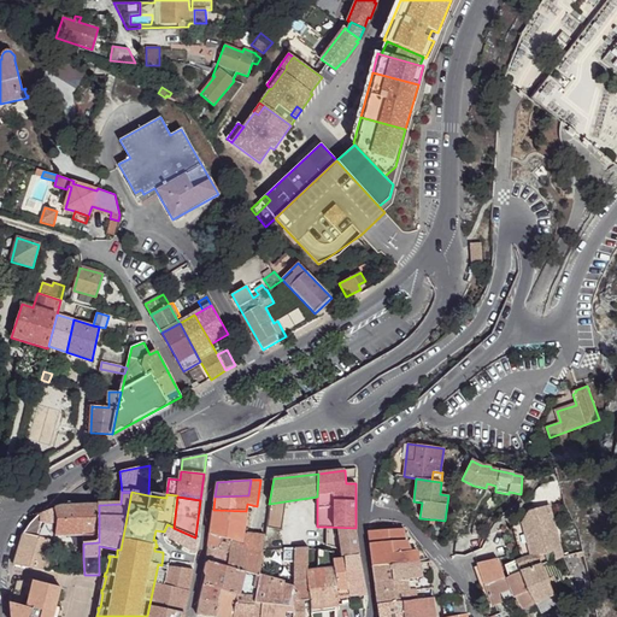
[(22,535),(13,565),(48,571),(56,536),(83,536),(83,544),(99,542),(99,518),(99,505),(63,506),(56,507),(40,515),(30,523),(22,535)]
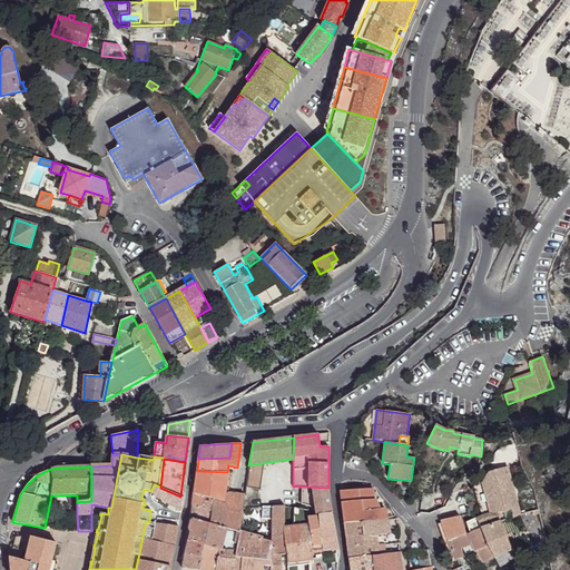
[(488,503),(479,505),(481,516),(483,514),(491,513),(498,512),(503,512),(504,512),(511,510),(514,518),(520,516),(507,468),(490,472),(482,483),(488,503)]
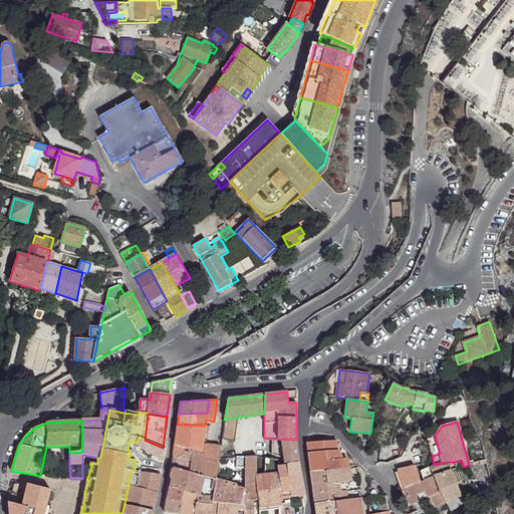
[(178,425),(175,445),(193,451),(202,453),(203,445),(205,426),(178,425)]
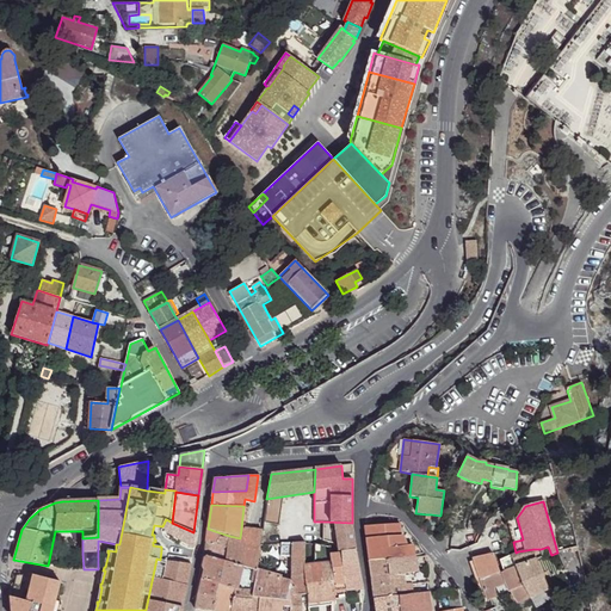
[(513,542),(523,539),(517,518),(507,520),(513,542)]
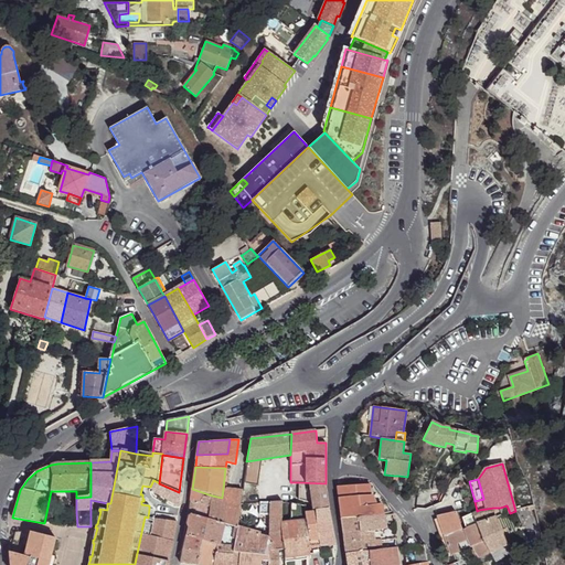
[(153,480),(150,487),(155,492),(166,499),(168,500),(180,507),(183,493),(179,492),(159,483),(153,480)]
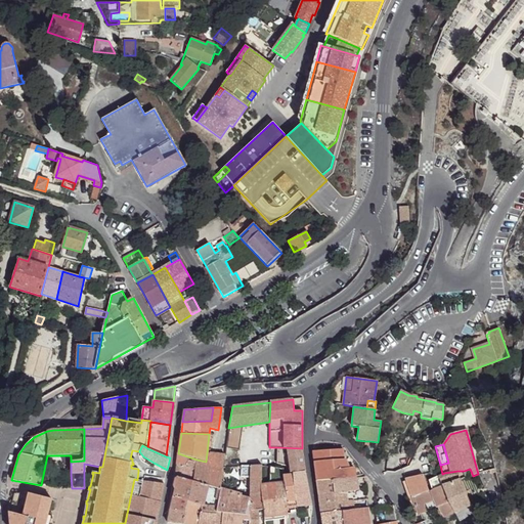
[(293,472),(293,474),(305,472),(302,448),(277,447),(277,464),(290,467),(291,472),(293,472)]
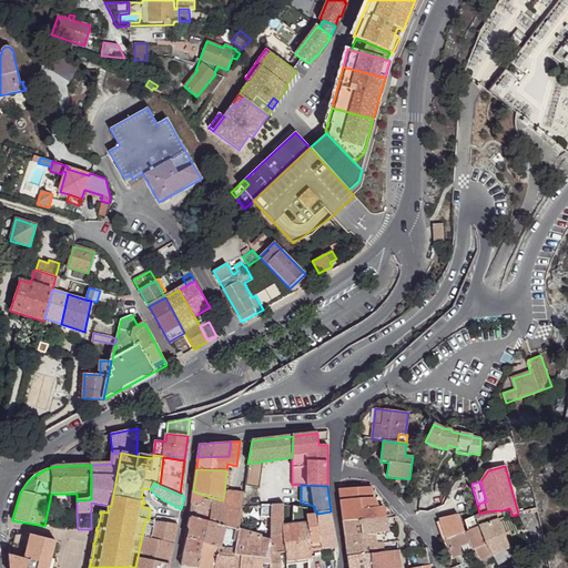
[(338,489),(344,521),(386,518),(385,513),(379,514),(378,507),(375,499),(374,498),(372,498),(372,487),(348,488),(348,487),(340,488),(340,489),(338,489)]
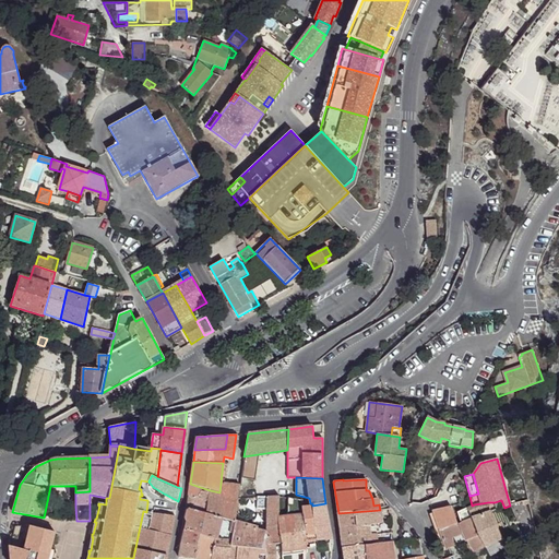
[(190,484),(189,497),(209,502),(210,490),(190,484)]
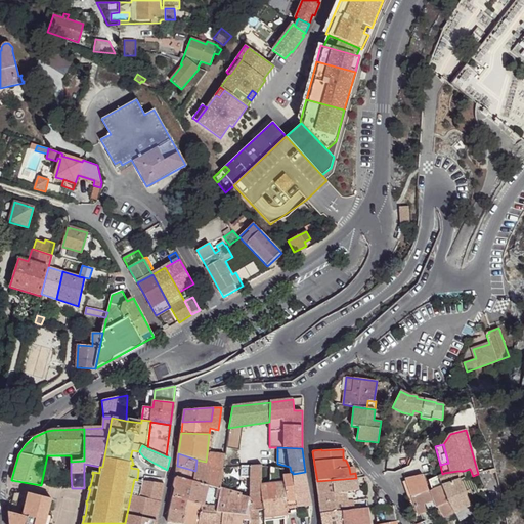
[(195,471),(193,483),(221,489),(224,455),(207,453),(206,462),(197,460),(195,471)]
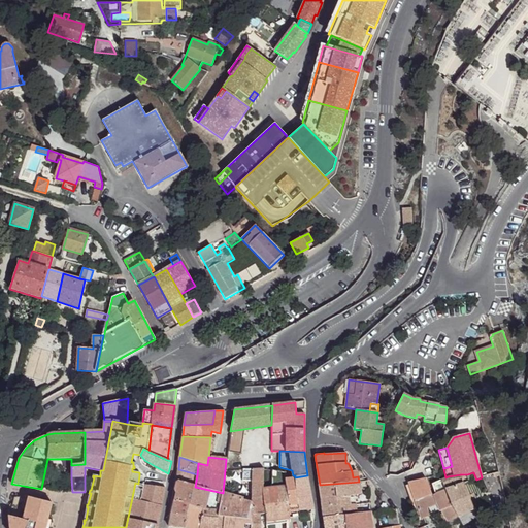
[(242,481),(253,482),(252,502),(251,527),(260,527),(260,514),(265,514),(262,488),(264,488),(264,468),(243,469),(242,481)]
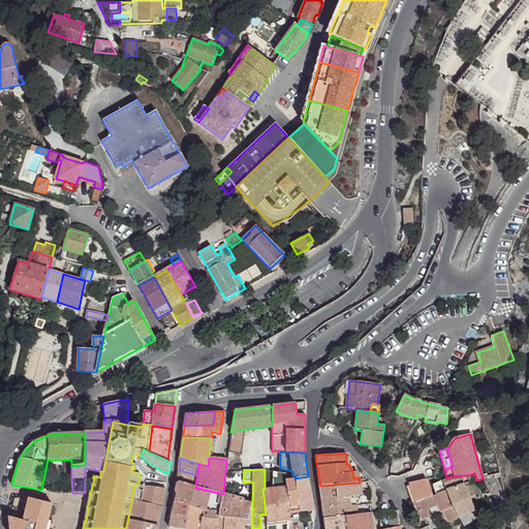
[(179,470),(177,483),(180,483),(179,484),(195,488),(197,475),(179,470)]
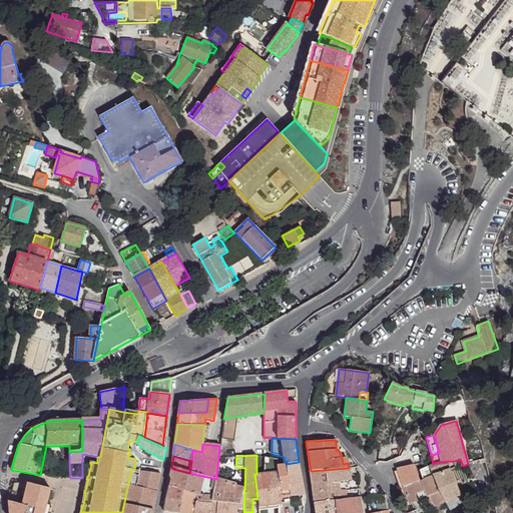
[(265,456),(264,473),(278,472),(277,465),(278,465),(278,458),(265,456)]
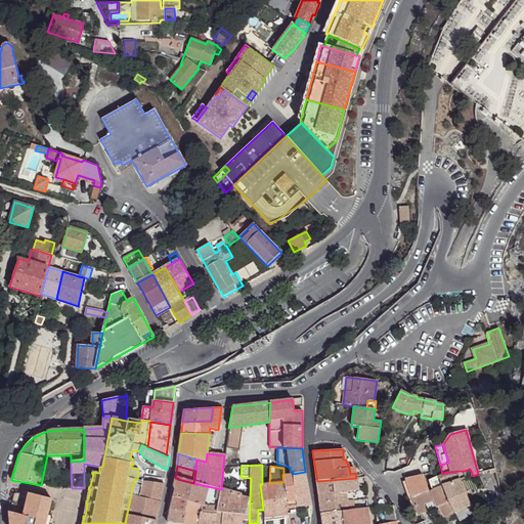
[(444,473),(442,474),(429,480),(432,490),(442,486),(453,512),(454,513),(455,513),(470,505),(461,480),(457,471),(451,472),(444,473)]
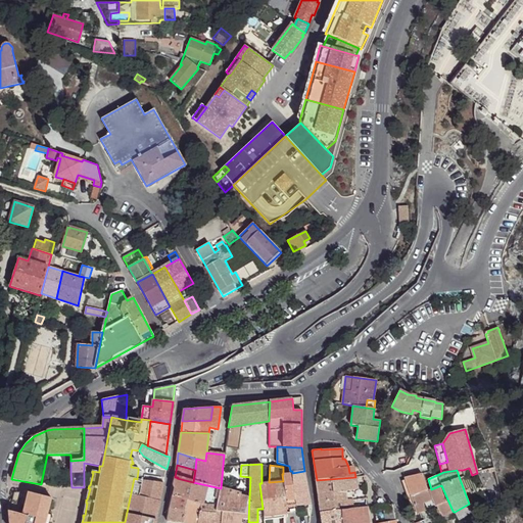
[(463,470),(462,470),(457,470),(460,479),(465,477),(463,470)]
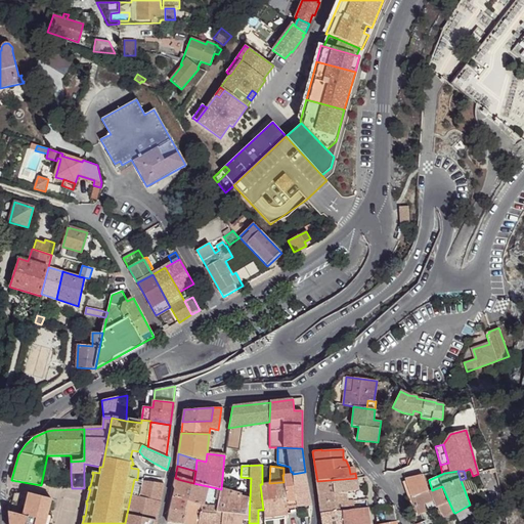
[(297,512),(297,514),(305,513),(305,510),(304,506),(311,505),(305,472),(293,474),(297,512)]
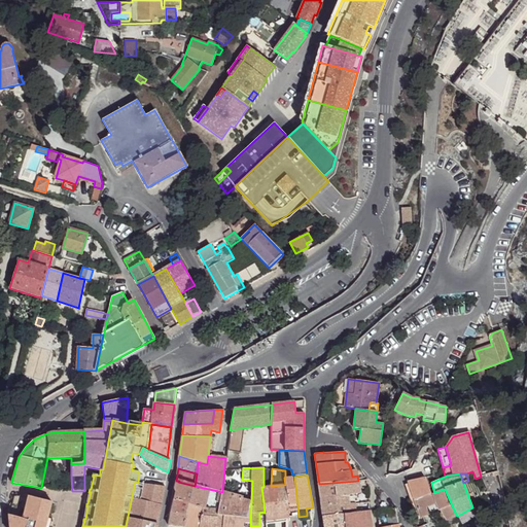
[(285,485),(289,517),(299,515),(294,477),(285,478),(284,478),(285,485)]
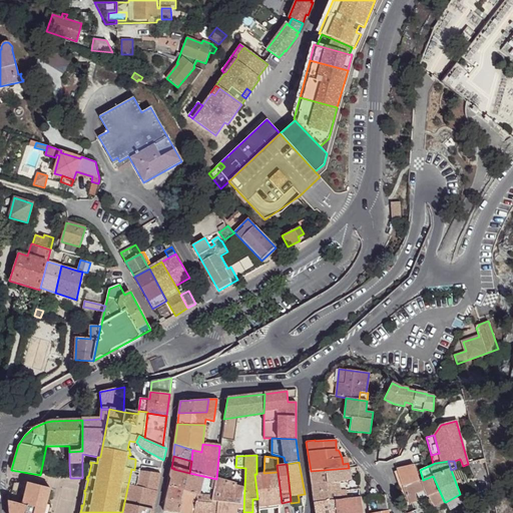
[(444,501),(433,476),(423,480),(420,481),(414,464),(397,468),(410,504),(418,501),(415,494),(424,490),(427,497),(428,497),(435,507),(444,501)]
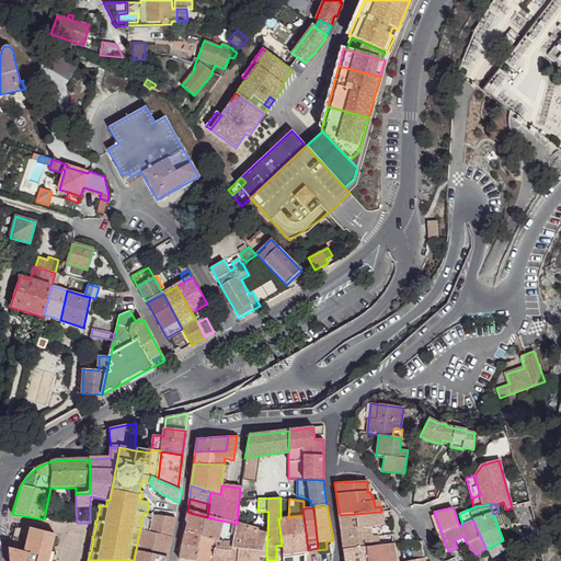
[(340,515),(341,529),(377,526),(384,525),(381,512),(340,515)]
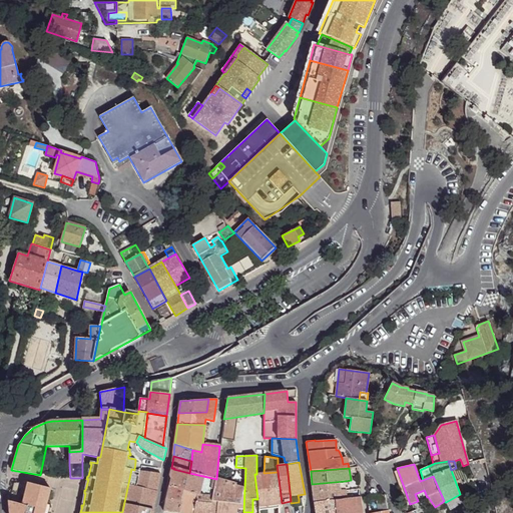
[(131,469),(122,512),(152,512),(160,474),(140,471),(138,470),(134,470),(131,469)]
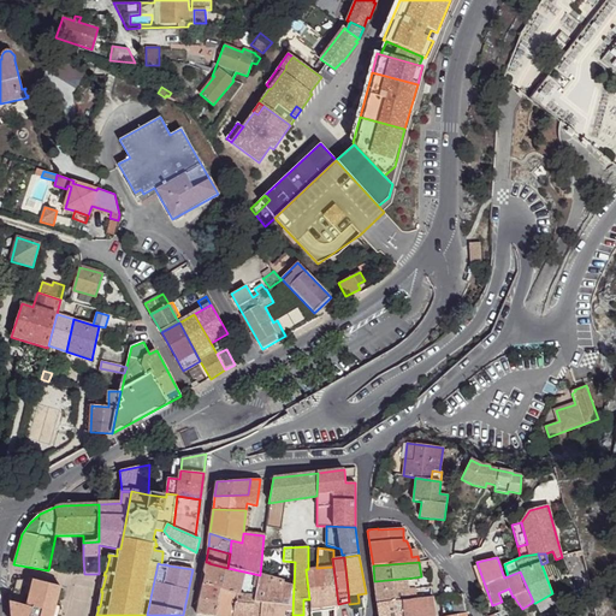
[(208,563),(203,584),(221,588),(237,594),(255,594),(254,602),(262,603),(260,615),(292,615),(294,586),(283,584),(284,581),(260,575),(227,568),(208,563)]
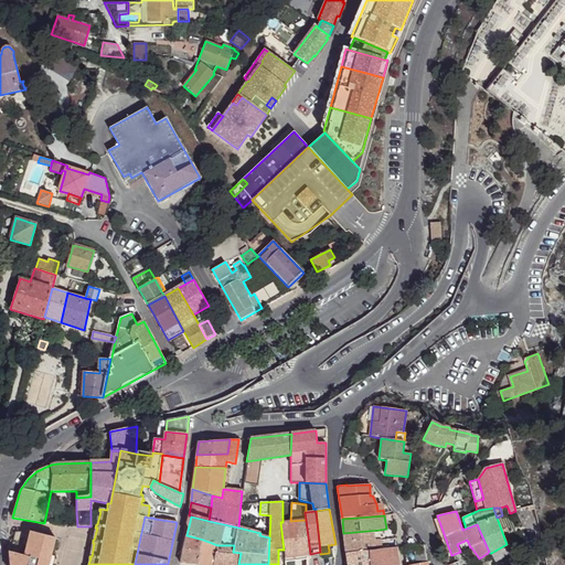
[(285,557),(285,564),(294,564),(294,561),(295,561),(295,556),(310,554),(306,520),(290,521),(283,522),(280,522),(284,550),(285,557)]
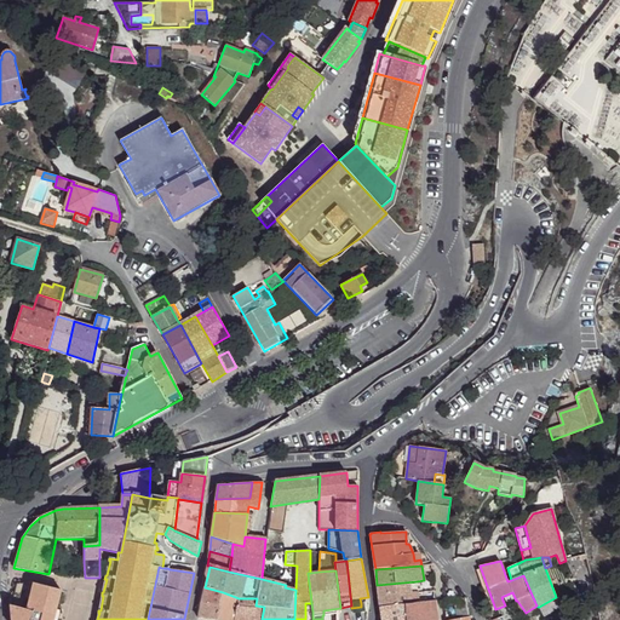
[(377,585),(378,595),(418,592),(417,581),(377,585)]
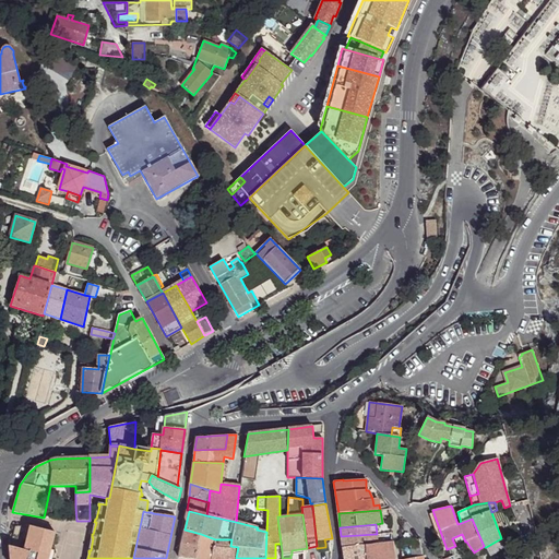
[(9,546),(10,558),(48,558),(51,549),(55,533),(31,526),(15,526),(10,546),(9,546)]
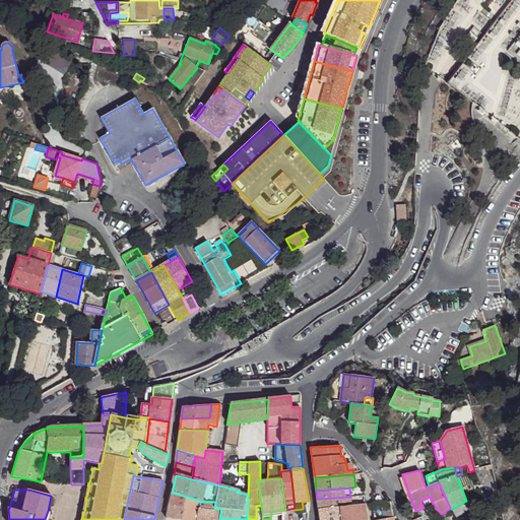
[(172,493),(169,506),(184,508),(187,497),(172,493)]
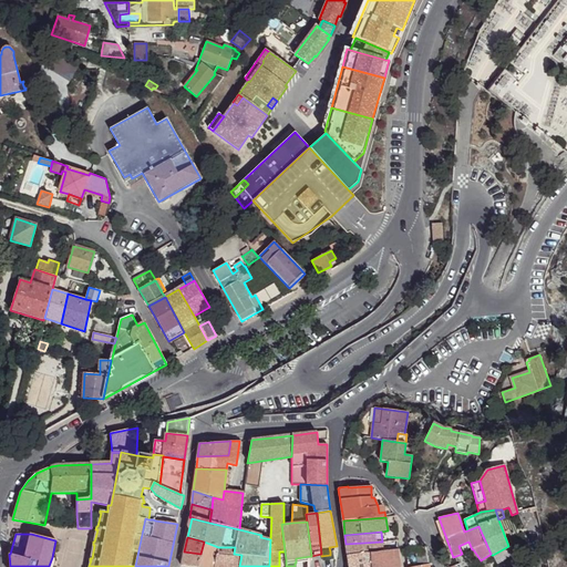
[(200,554),(197,566),(215,566),(218,547),(204,542),(200,554)]
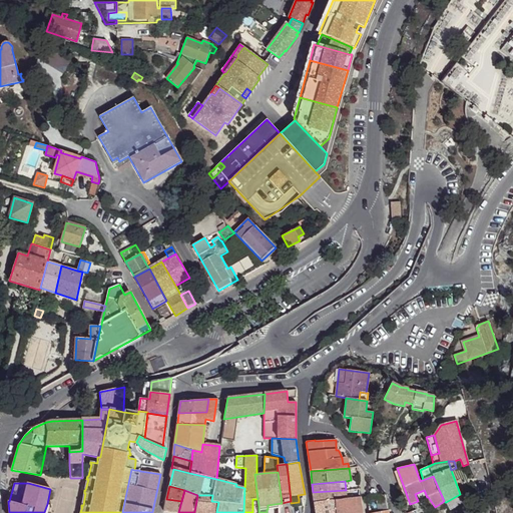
[(313,492),(314,503),(335,500),(347,499),(346,490),(313,492)]
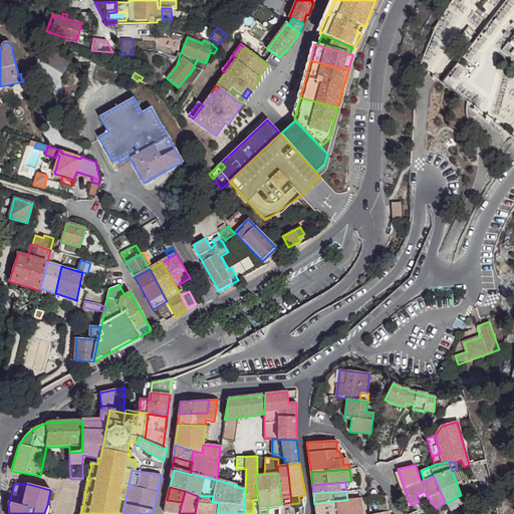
[(217,513),(219,503),(212,502),(213,496),(198,496),(195,513),(217,513)]
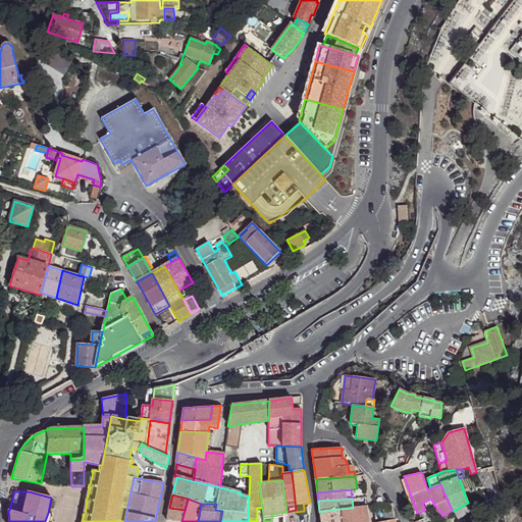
[(382,504),(385,521),(396,520),(393,504),(382,504)]
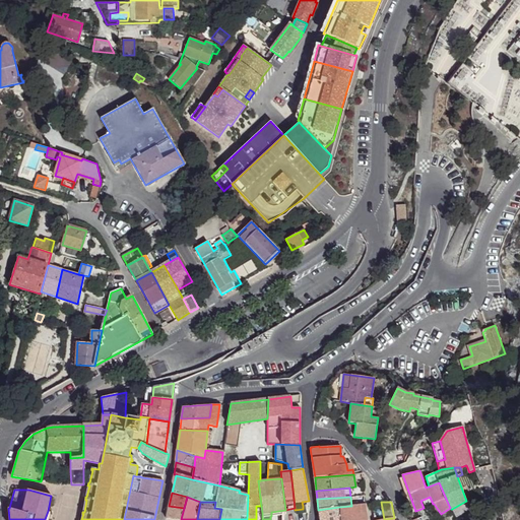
[(339,507),(340,519),(366,519),(365,504),(351,506),(339,507)]
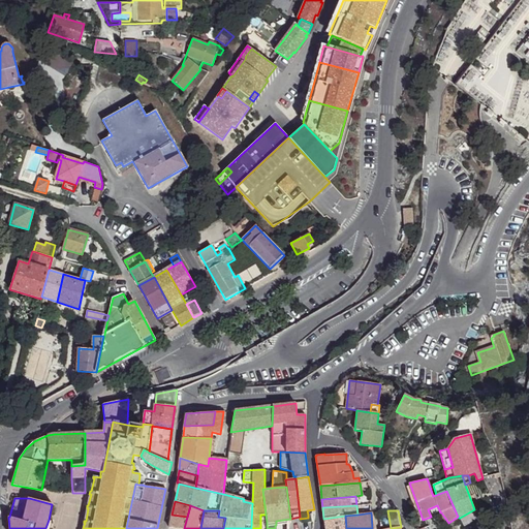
[(300,519),(301,523),(312,521),(312,514),(308,515),(308,518),(300,519)]
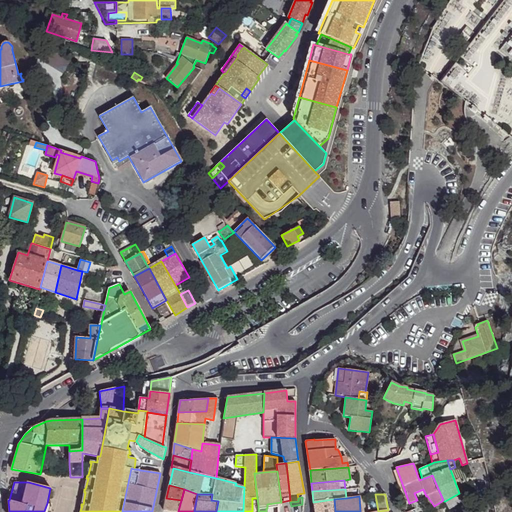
[(166,498),(163,511),(170,511),(178,511),(181,500),(166,498)]
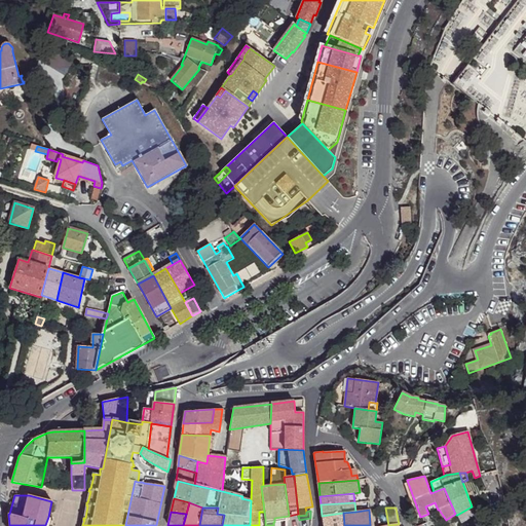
[(322,516),(323,525),(344,525),(343,513),(322,516)]
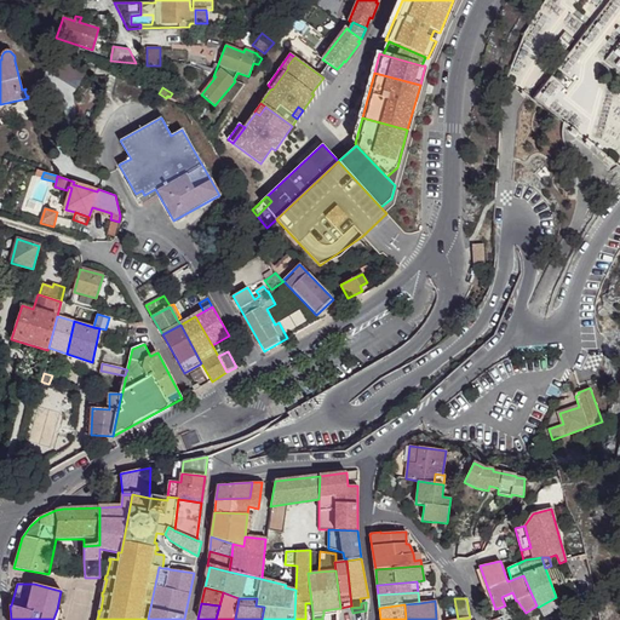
[(537,606),(526,613),(532,618),(540,612),(537,606)]
